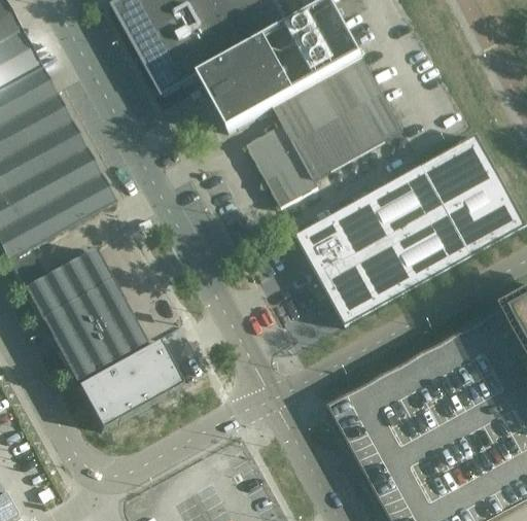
[(0,0),(0,81),(39,60),(5,0),(0,0)]
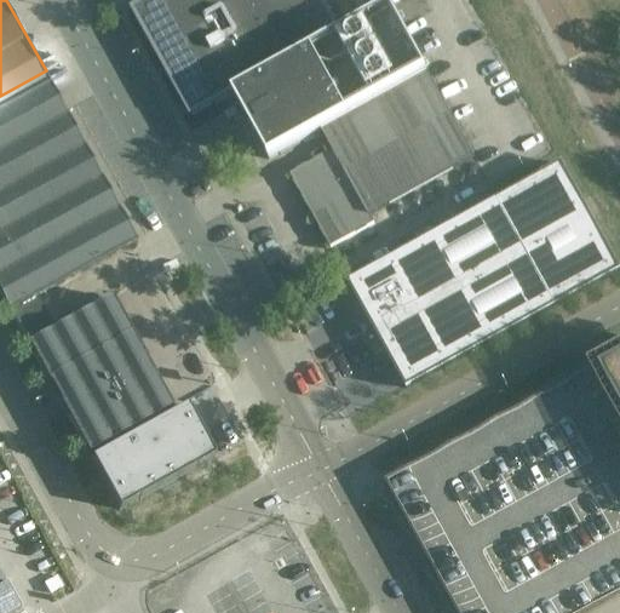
[(342,29),(325,0),(138,0),(132,4),(167,69),(166,76),(173,79),(179,90),(177,98),(185,99),(191,112),(208,116),(213,99),(342,29)]
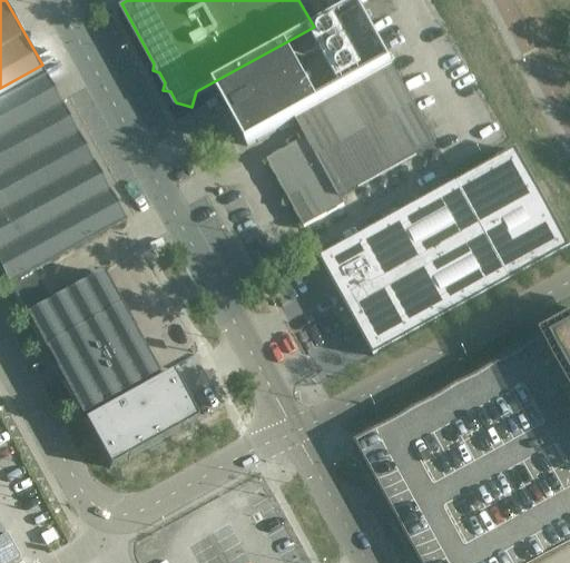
[(296,115),(393,61),(360,1),(314,27),(215,81),(247,141),(295,115),(296,115)]
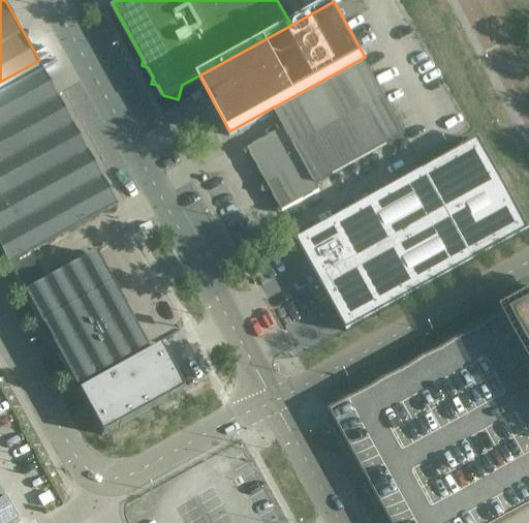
[(315,179),(405,129),(365,57),(275,106),(284,124),(248,144),(282,207),(319,186),(315,179)]
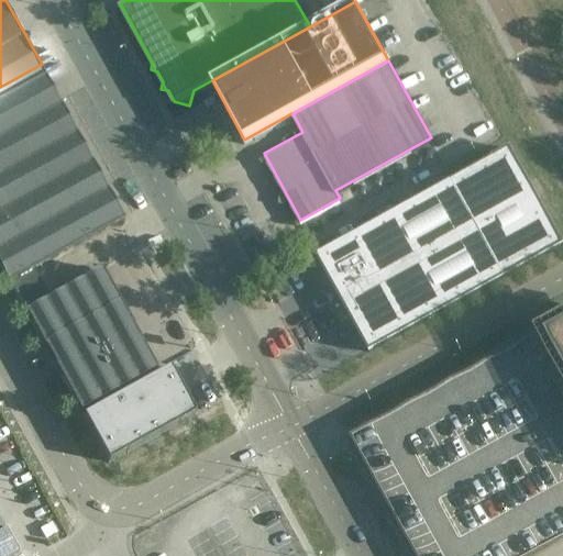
[(124,213),(69,114),(42,64),(0,87),(0,260),(9,277),(124,213)]
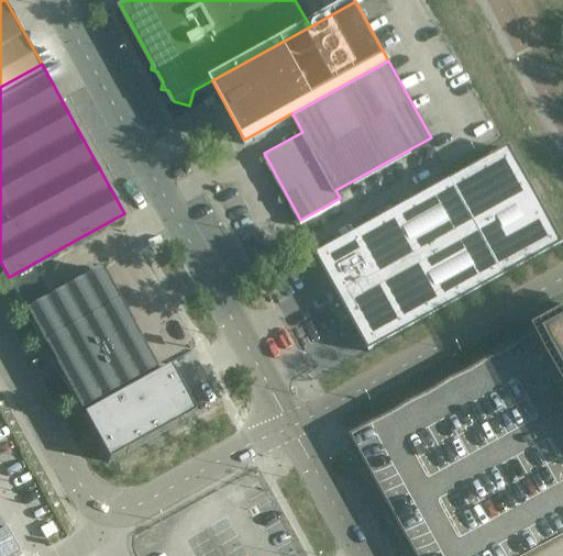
[(508,145),(452,177),(505,273),(562,241),(508,145)]
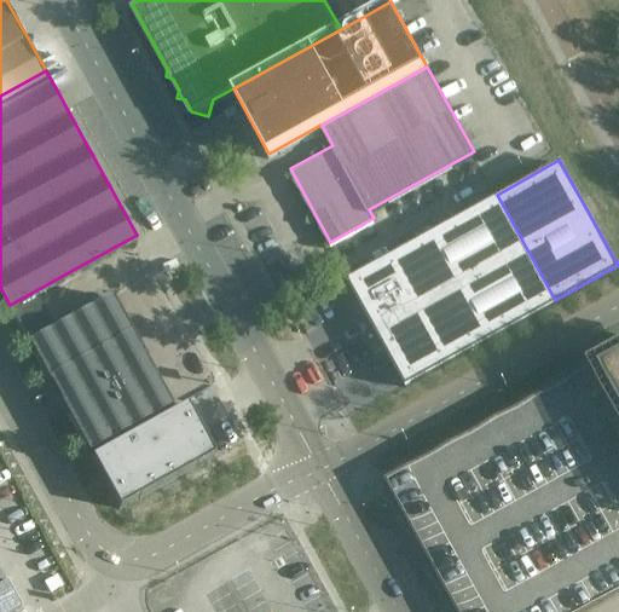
[(497,195),(350,276),(408,382),(555,300),(497,195)]
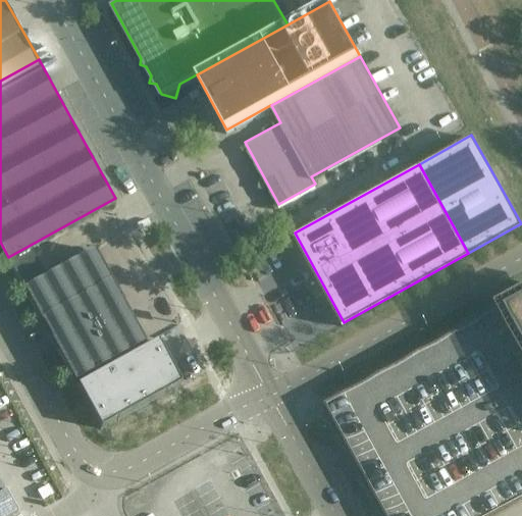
[(144,338),(93,246),(23,285),(74,376),(144,338)]
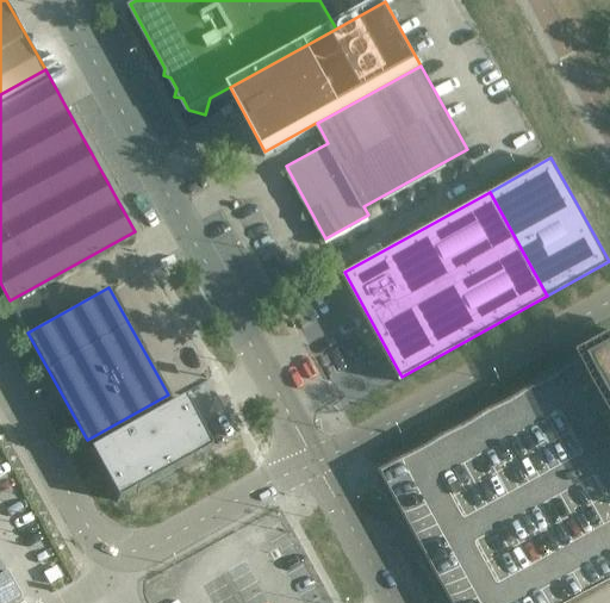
[(609,350),(592,360),(609,393),(609,350)]
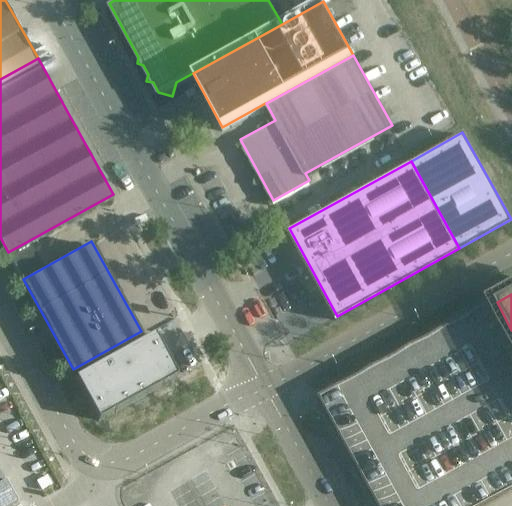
[(337,381),(317,392),(343,439),(379,502),(380,505),(511,505),(511,345),(486,299),(337,381)]
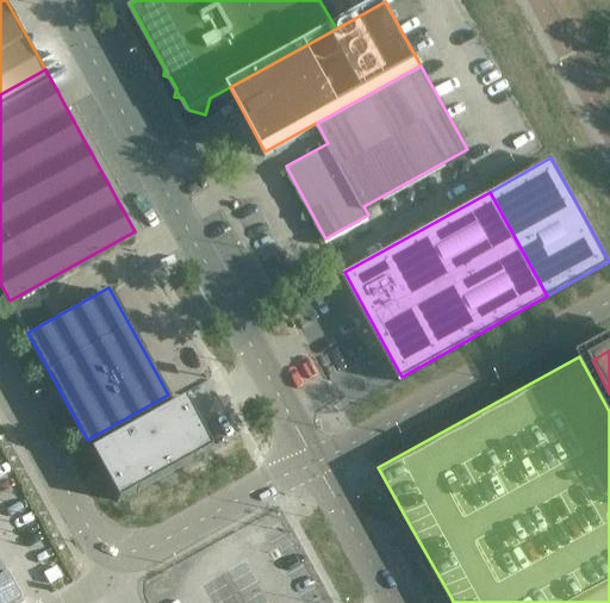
[(186,395),(185,392),(89,445),(117,496),(194,453),(194,452),(211,442),(201,426),(203,424),(197,415),(195,416),(193,411),(184,396),(186,395)]
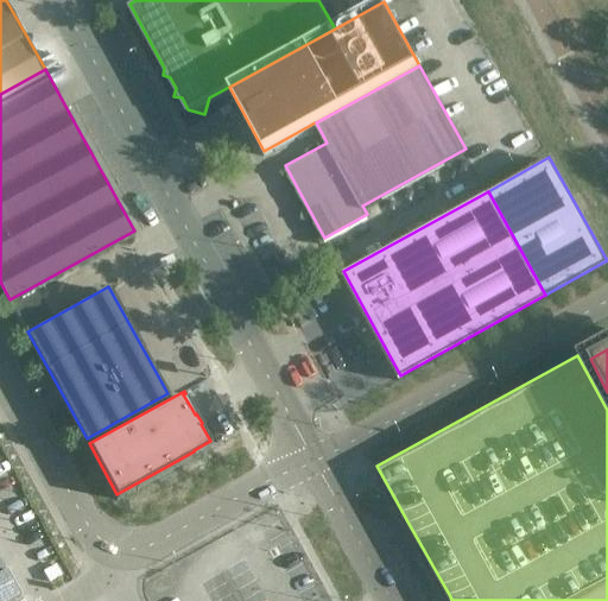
[(52,561),(45,564),(49,573),(57,569),(52,561)]
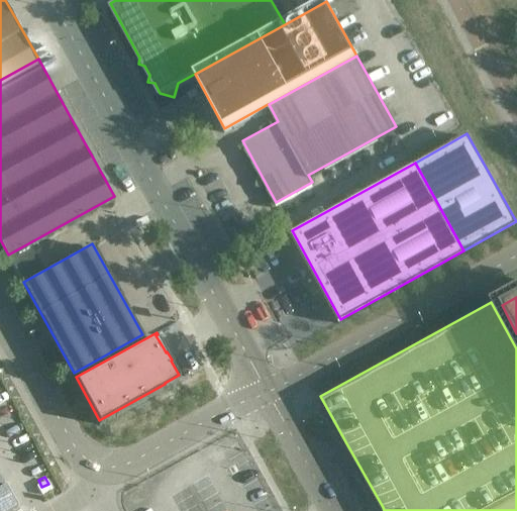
[(0,484),(0,510),(1,510),(19,502),(7,481),(0,484)]
